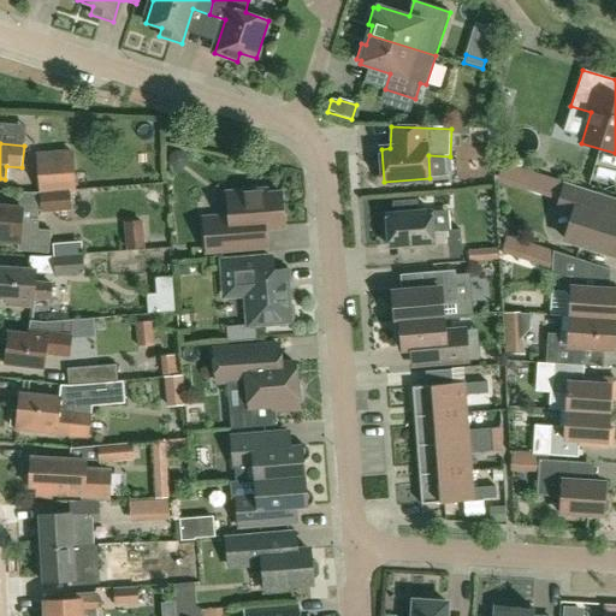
[(70,190),(76,190),(72,150),(36,153),(40,193),(70,190)]
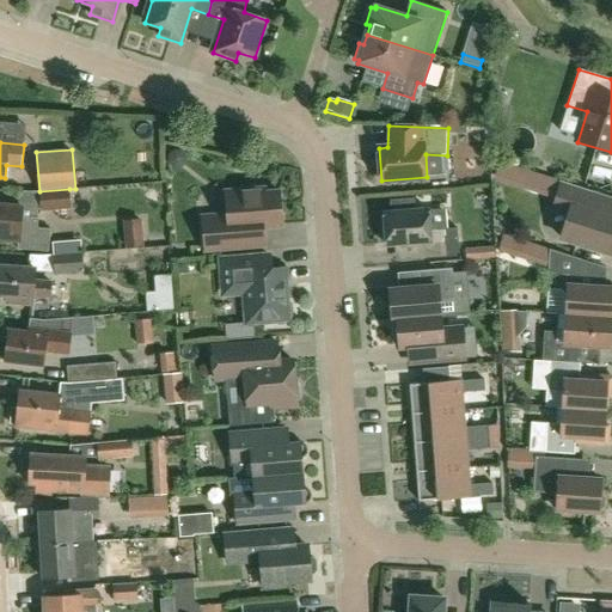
[(522,170),(502,163),(497,176),(519,183),(522,170)]
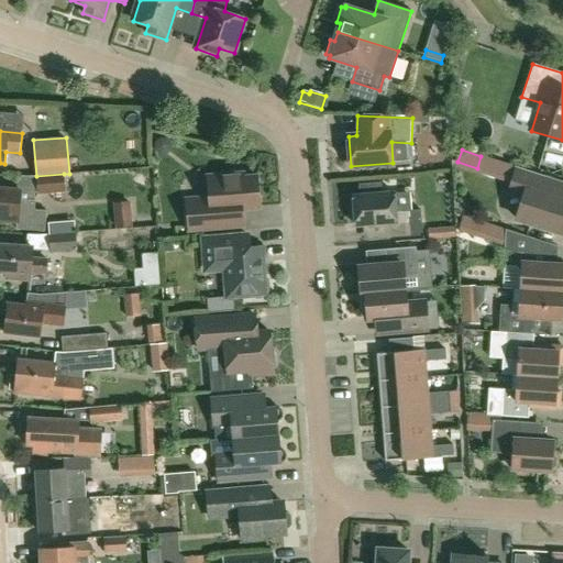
[(512,184),(508,197),(522,201),(517,219),(562,234),(562,232),(562,181),(547,177),(517,167),(512,184)]
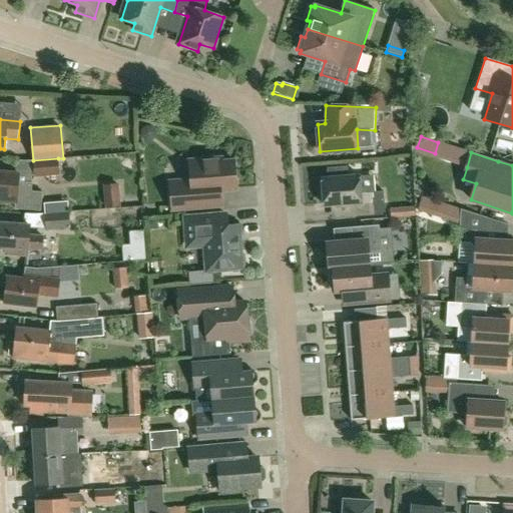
[(0,167),(12,167),(12,159),(0,158),(0,167)]
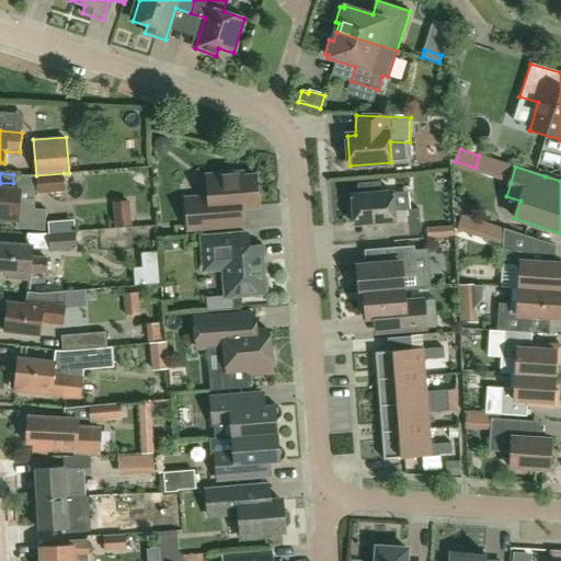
[(64,173),(36,175),(37,192),(37,194),(65,192),(64,175),(64,174),(64,173)]
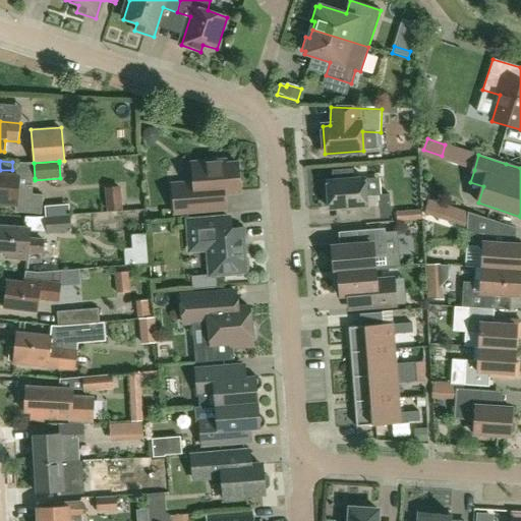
[(226,161),(193,164),(194,183),(173,185),(175,214),(225,210),(224,193),(240,191),(238,164),(226,164),(226,161)]
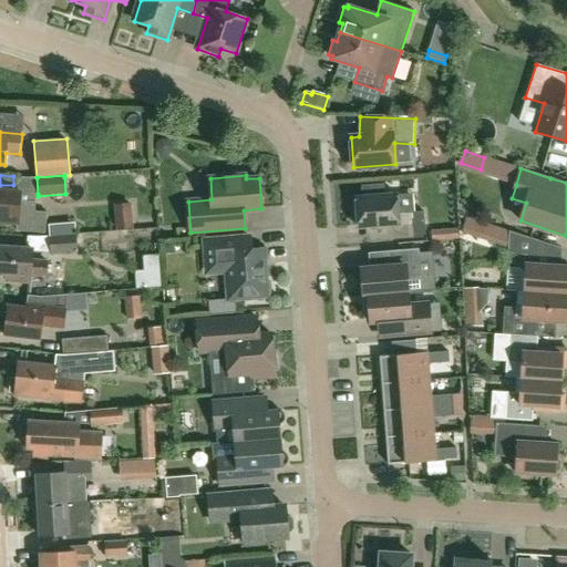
[(356,198),(357,209),(353,213),(353,222),(358,225),(359,227),(384,225),(385,240),(425,237),(423,212),(399,214),(398,195),(383,196),(383,185),(361,186),(362,197),(356,198)]
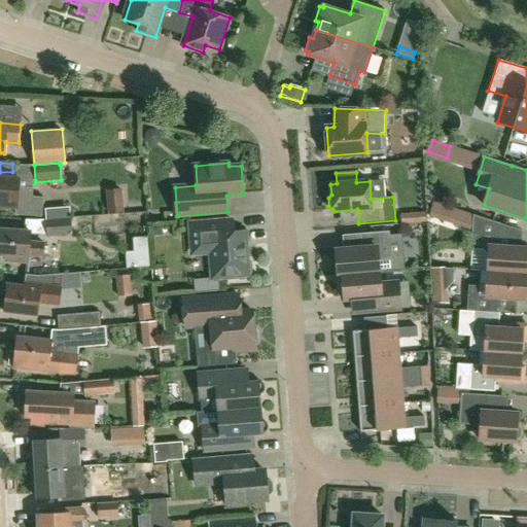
[(19,187),(20,179),(0,177),(0,208),(15,210),(15,216),(42,218),(44,198),(33,197),(33,188),(19,187)]
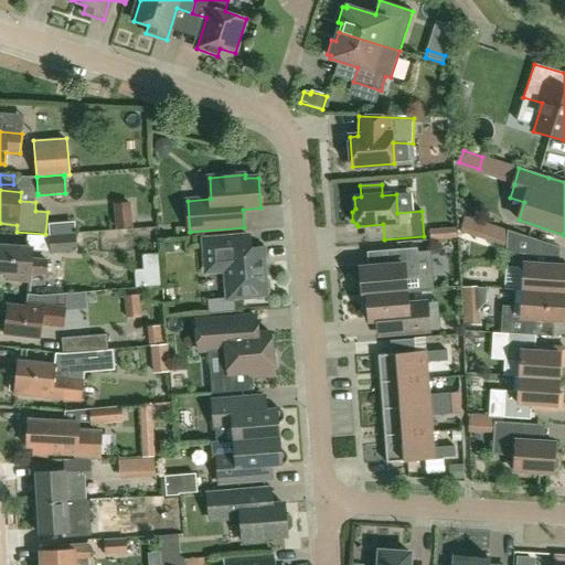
[(114,204),(116,228),(132,227),(130,202),(114,204)]
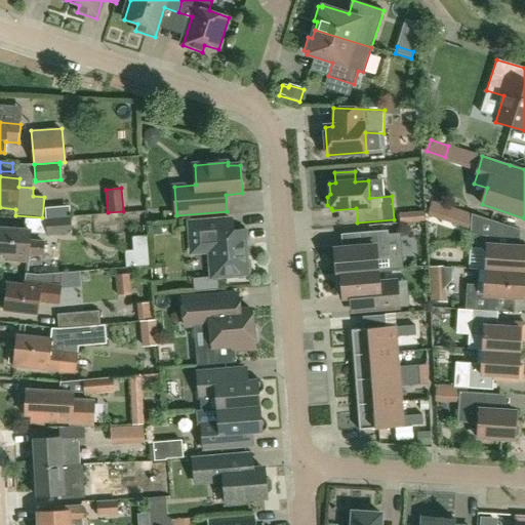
[(445,221),(449,207),(432,202),(427,216),(445,221)]
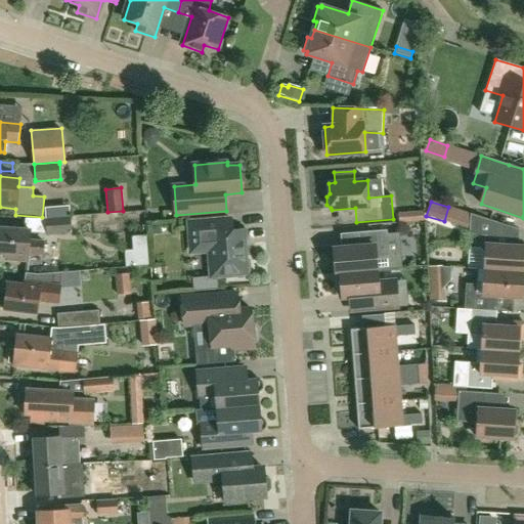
[(398,223),(416,222),(415,212),(398,213),(398,223)]
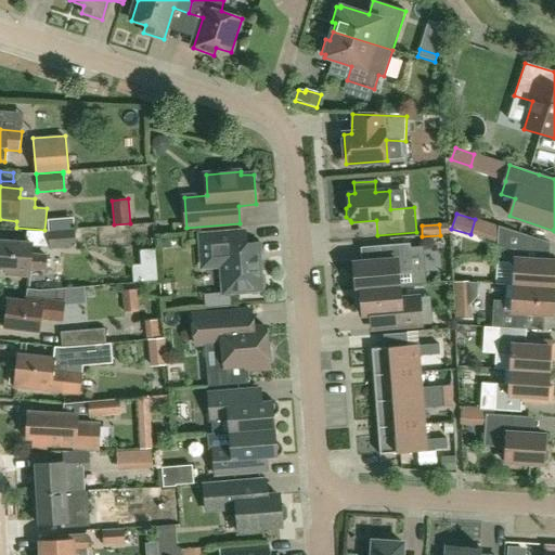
[(497,261),(495,284),(506,285),(514,285),(554,288),(554,285),(554,260),(549,260),(529,259),(530,236),(499,227),(498,243),(497,261)]
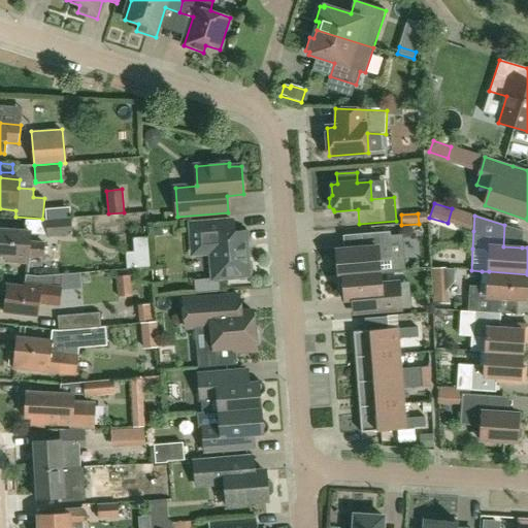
[(70,217),(45,220),(46,234),(46,237),(72,234),(70,217)]
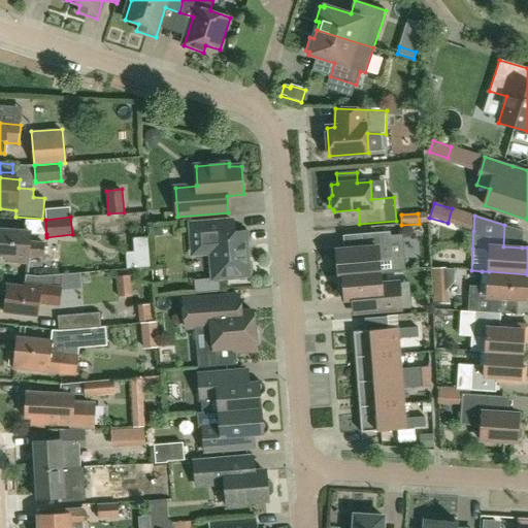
[(212,254),(212,255),(207,255),(209,278),(193,279),(194,293),(220,291),(219,279),(220,279),(250,276),(246,231),(233,232),(232,221),(190,224),(193,255),(212,254)]
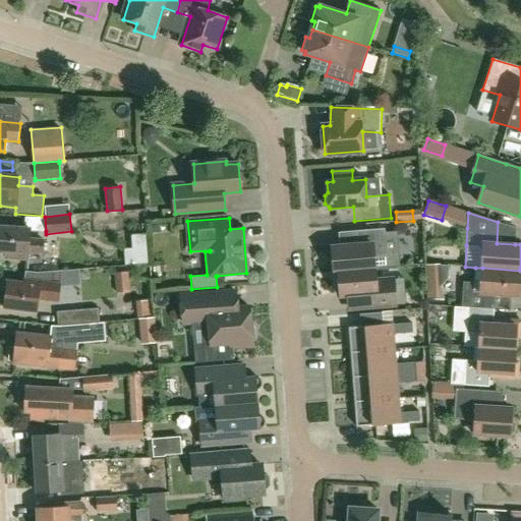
[(43,240),(29,239),(30,229),(0,227),(0,252),(6,253),(5,257),(29,259),(29,251),(42,252),(43,240)]
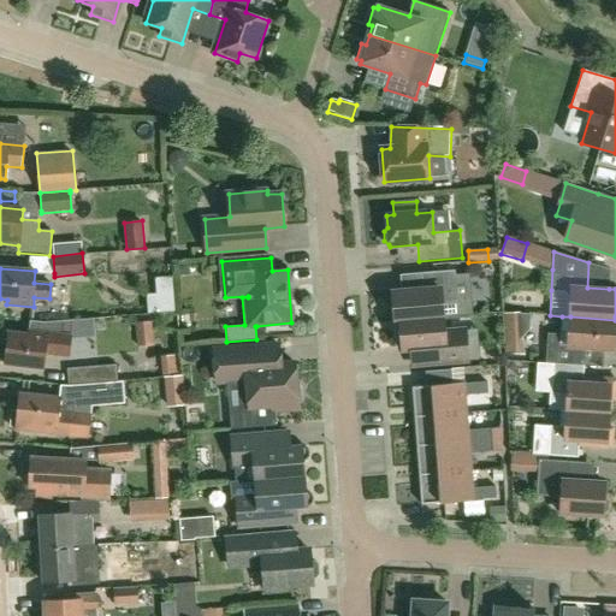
[(425,290),(401,291),(394,292),(396,321),(444,318),(443,303),(458,302),(456,271),(424,273),(425,290)]
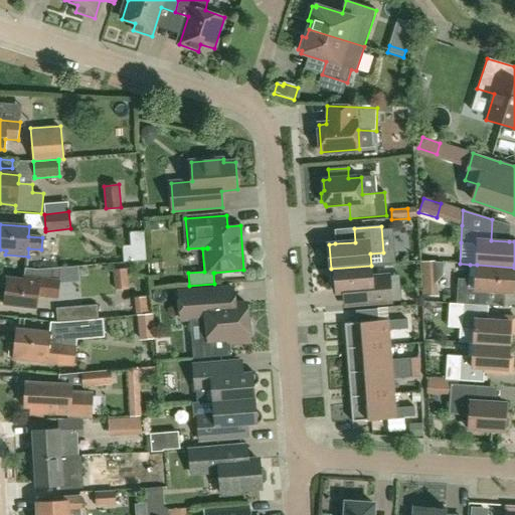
[(121,244),(122,261),(144,260),(143,229),(128,230),(129,244),(121,244)]
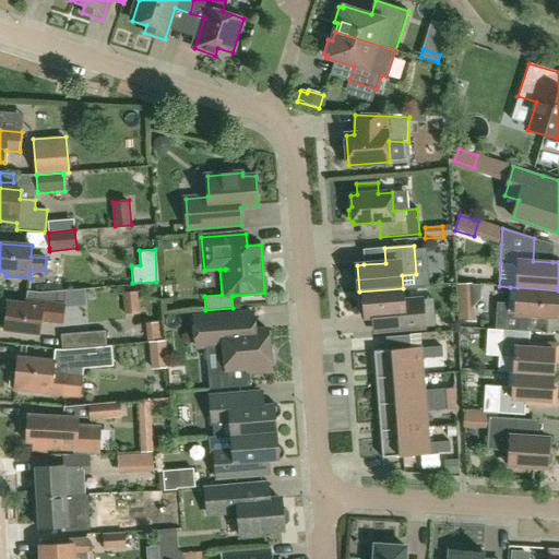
[(473,308),(471,285),(471,284),(456,285),(459,321),(474,320),(473,308)]
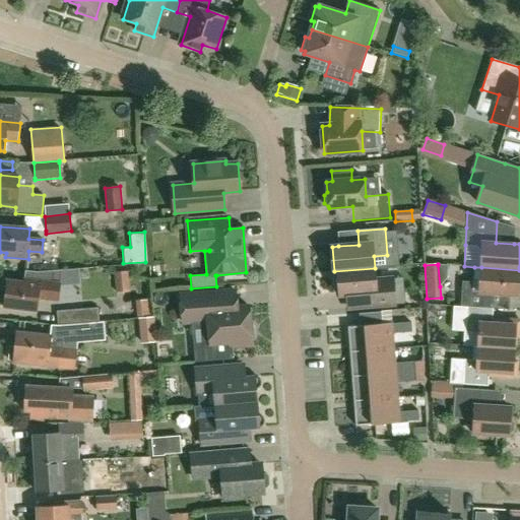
[(463,281),(461,307),(468,308),(491,309),(492,294),(510,295),(519,295),(519,282),(519,270),(481,267),(474,267),(474,282),(463,281)]
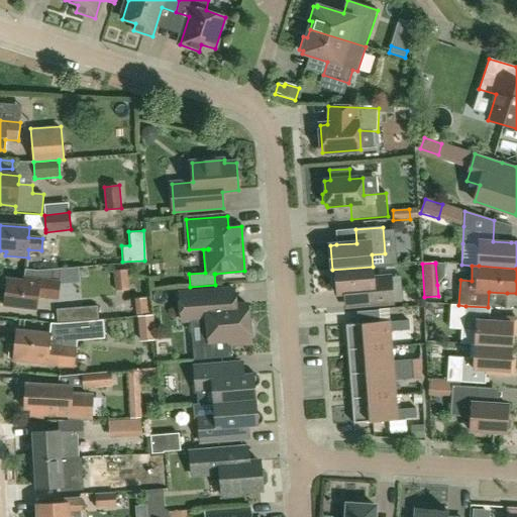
[(374,279),(373,267),(332,270),(332,271),(336,270),(338,294),(343,293),(344,307),(393,303),(392,289),(388,289),(387,278),(374,279)]
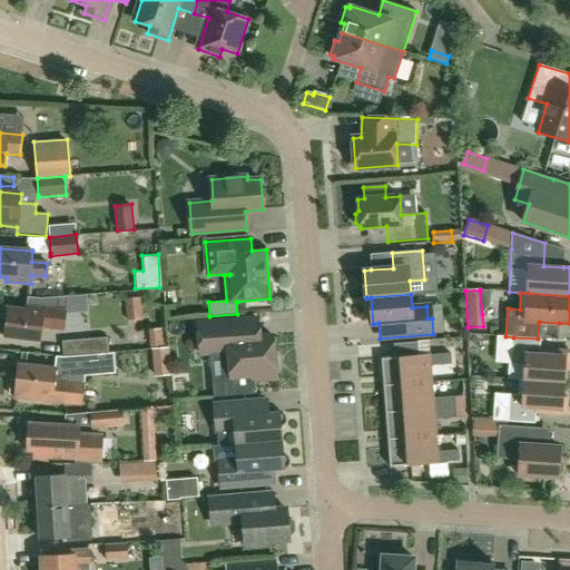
[(28,296),(27,310),(8,307),(5,337),(40,342),(42,327),(65,330),(68,296),(39,298),(28,296)]
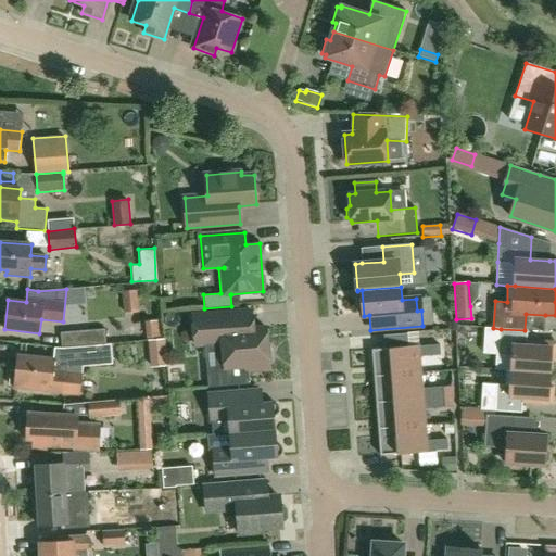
[(119,313),(134,311),(133,290),(117,291),(119,313)]
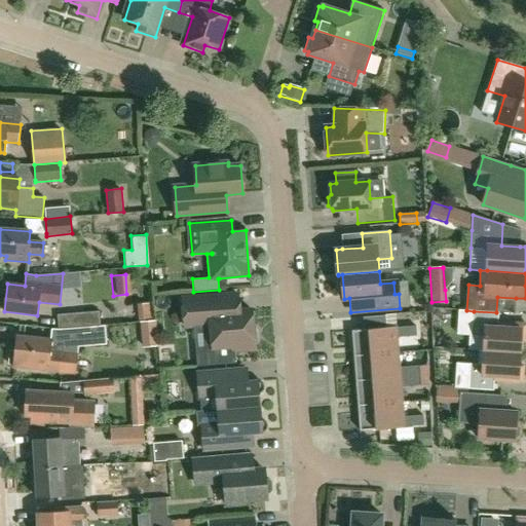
[(238,294),(184,299),(186,327),(194,327),(204,326),(207,365),(236,363),(235,351),(255,349),(255,343),(257,343),(259,341),(260,337),(260,333),(258,330),(256,328),(254,328),(252,309),(239,310),(238,294)]
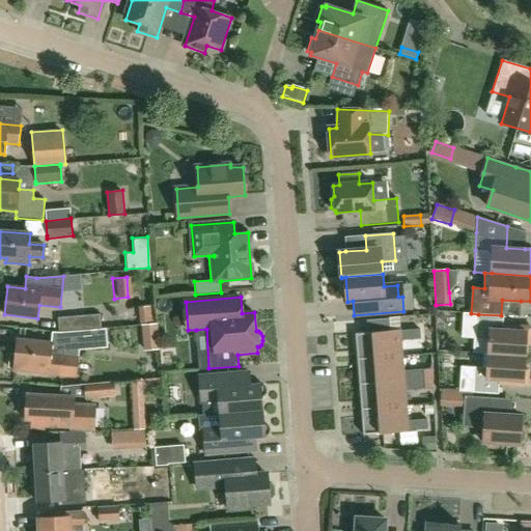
[(100,314),(58,317),(59,333),(70,332),(101,329),(100,314)]
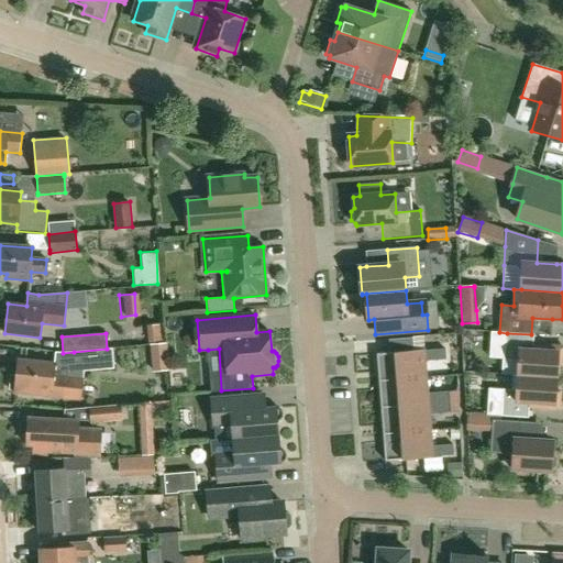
[(503,360),(501,374),(512,375),(518,375),(558,378),(559,365),(562,365),(562,357),(562,346),(533,345),(534,334),(531,334),(507,333),(506,360),(503,360)]
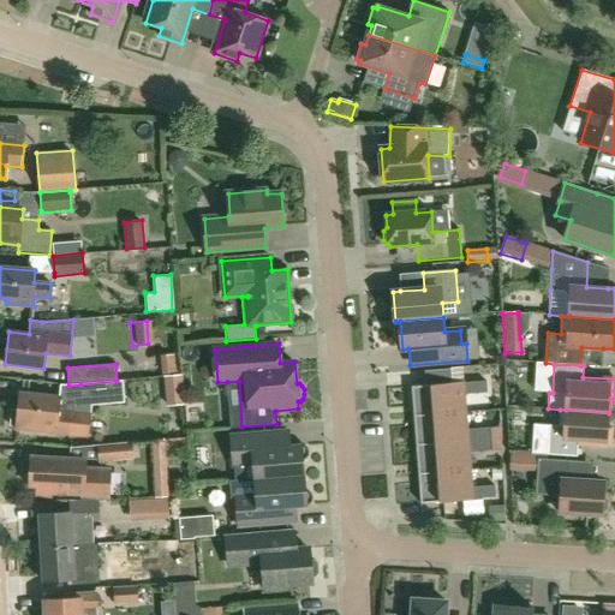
[(181,376),(165,377),(168,407),(184,406),(181,376)]
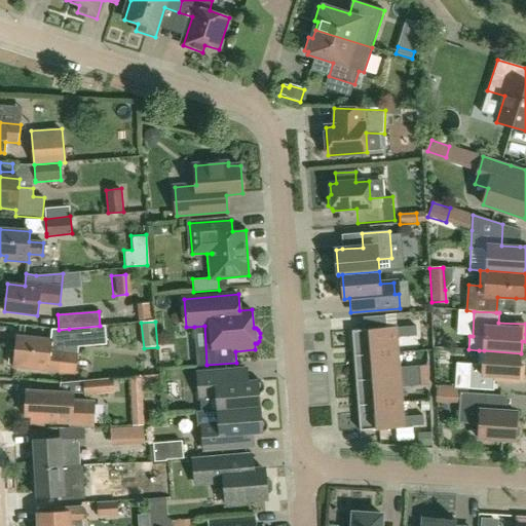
[(100,326),(69,329),(70,343),(101,340),(100,326)]
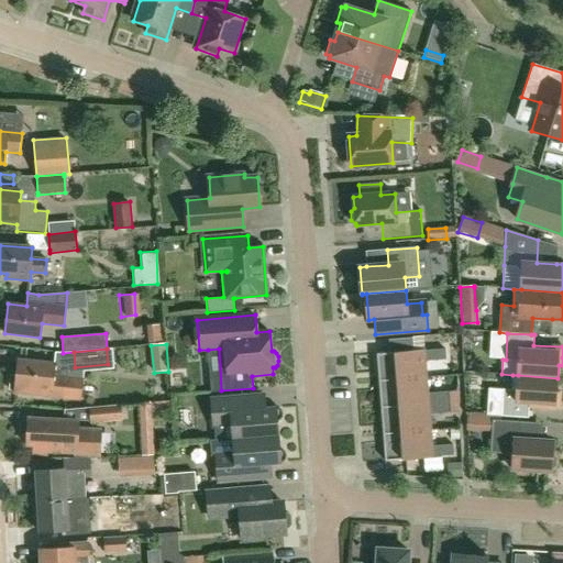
[(424,350),(389,353),(377,354),(379,381),(427,377),(426,357),(439,361),(446,360),(445,349),(424,351),(424,350)]
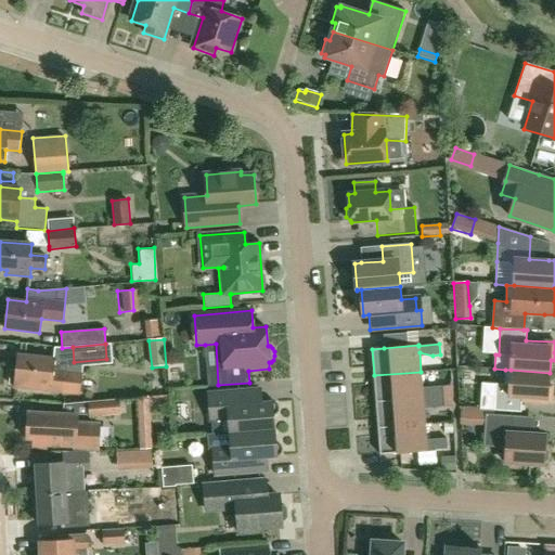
[(10,385),(28,387),(28,389),(72,394),(74,373),(66,372),(67,360),(17,356),(16,372),(11,371),(10,385)]
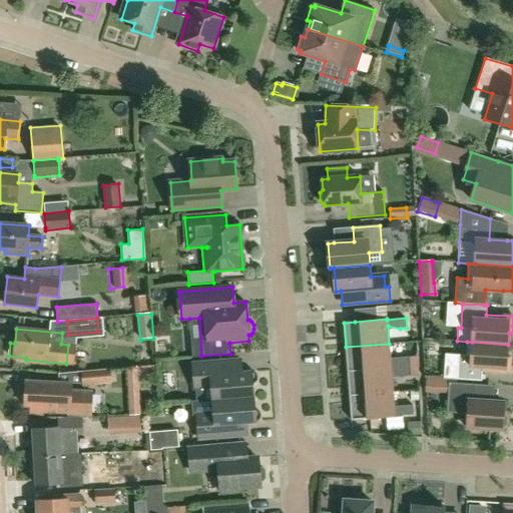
[(459,355),(457,379),(482,381),(483,371),(510,373),(511,357),(507,357),(508,345),(472,342),(467,342),(466,356),(459,355)]
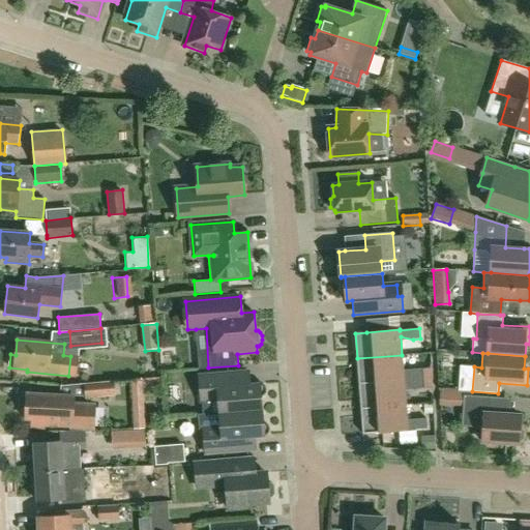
[(402,355),(357,358),(359,384),(423,379),(422,369),(416,370),(404,374),(402,355)]
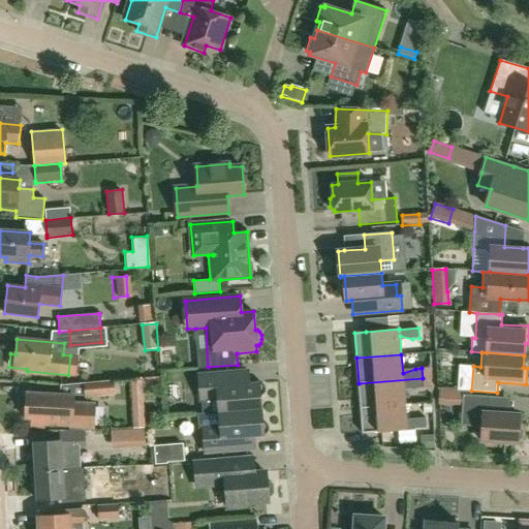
[(259,383),(250,384),(249,371),(199,375),(203,414),(220,412),(261,409),(260,396),(262,396),(263,395),(265,394),(266,392),(267,391),(266,389),(266,386),(265,385),(262,384),(261,383),(259,383)]
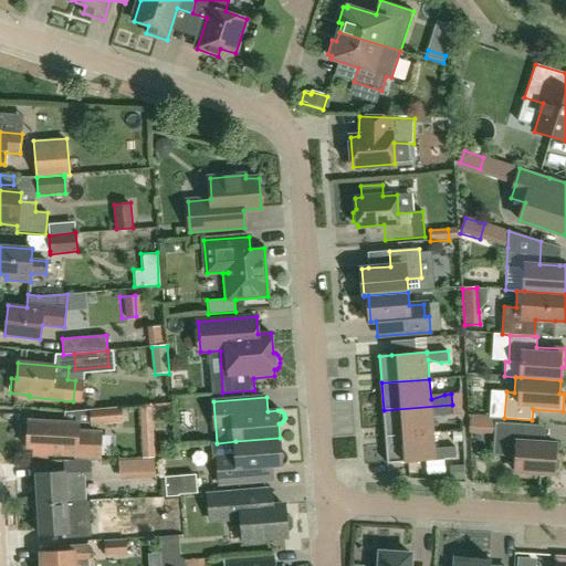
[(140,428),(143,458),(154,458),(152,426),(152,416),(173,415),(171,402),(139,406),(140,428)]
